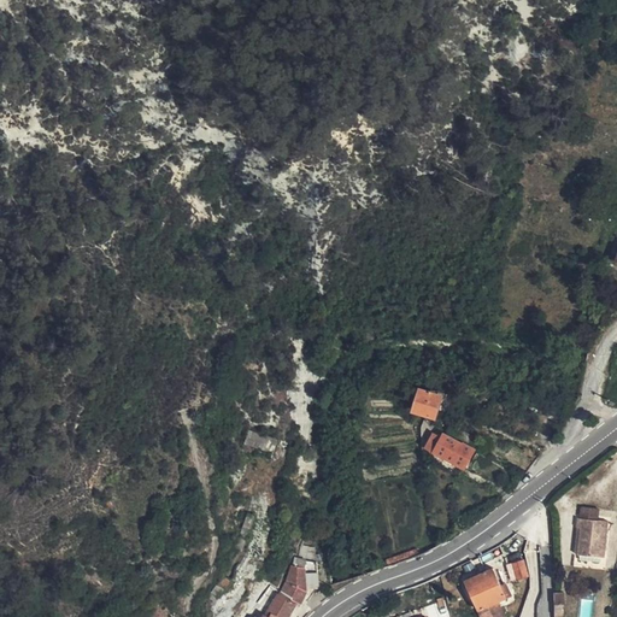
[(441,401),(422,395),(416,412),(435,419),(441,401)]
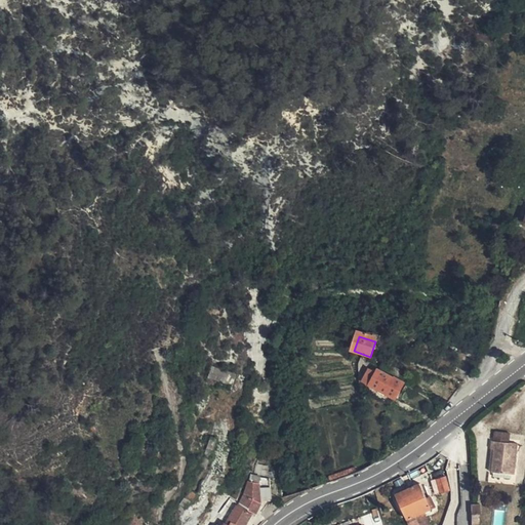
[(380,367),(395,374),(398,366),(384,359),(380,367)]
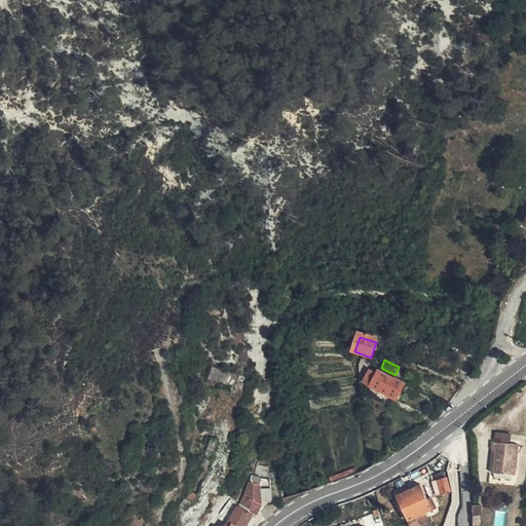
[(208,380),(213,381),(227,384),(233,385),(236,374),(211,369),(209,378),(208,380)]
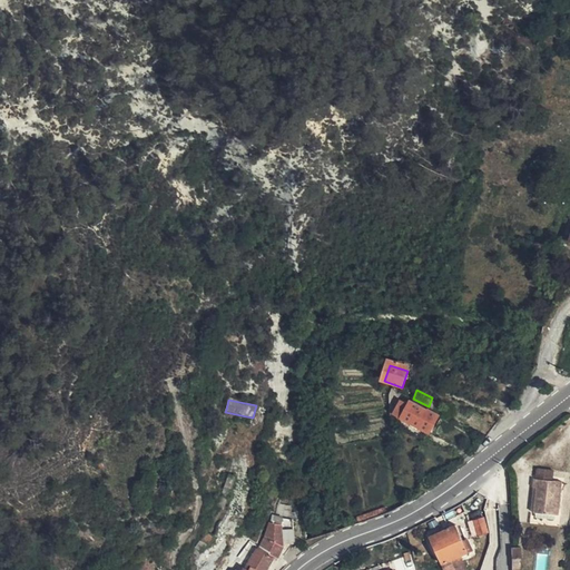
[(428,429),(435,412),(406,401),(405,403),(399,401),(393,413),(428,429)]
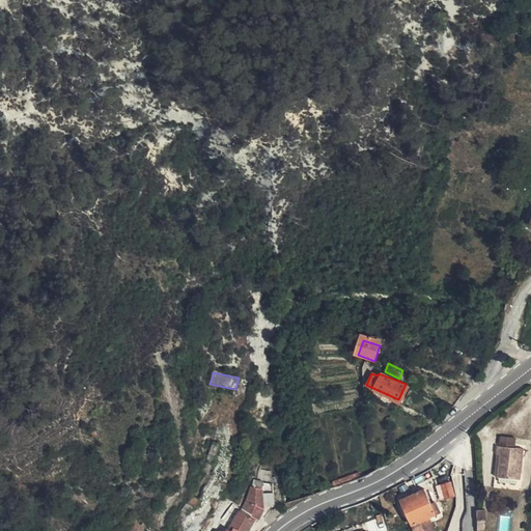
[(229,388),(215,385),(214,390),(228,394),(229,388)]
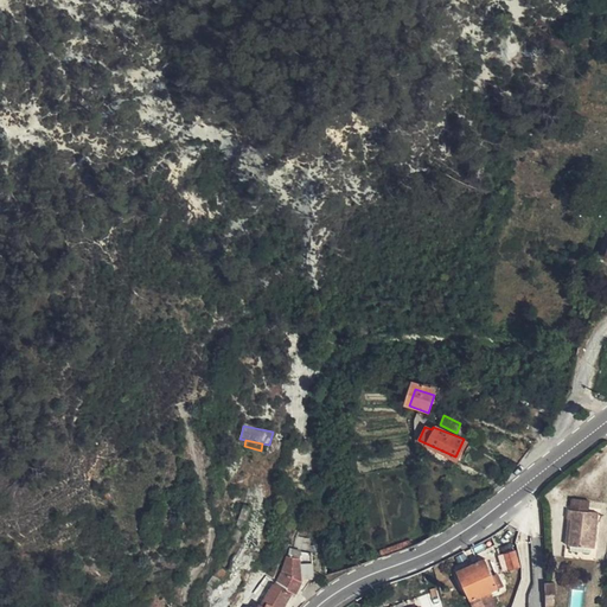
[(243,500),(262,502),(263,484),(246,484),(243,500)]
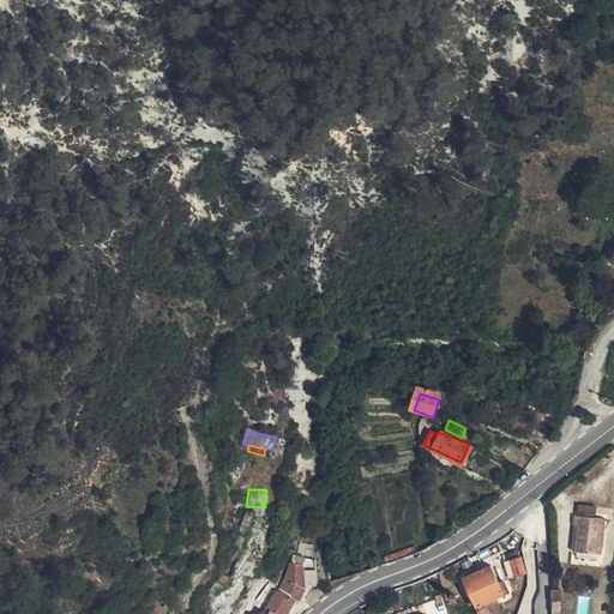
[(579,505),(578,513),(596,517),(597,509),(579,505)]
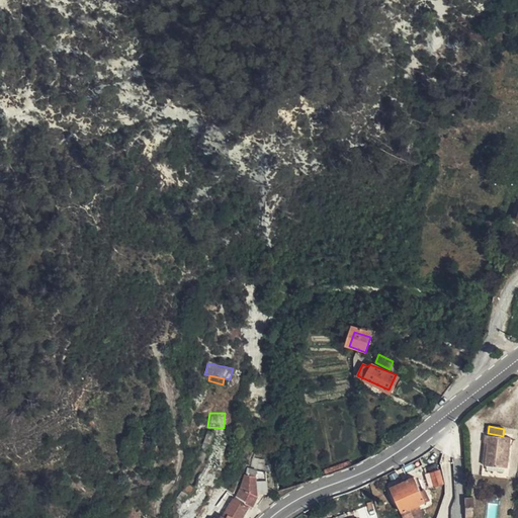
[(203,444),(208,447),(213,434),(207,432),(203,444)]
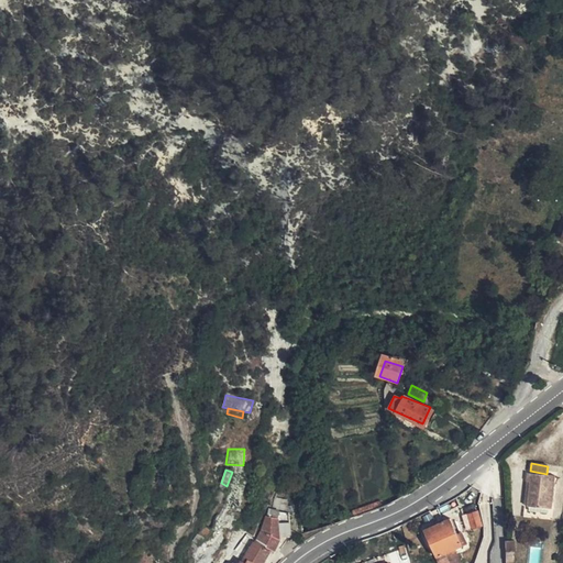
[(547,474),(530,471),(529,478),(532,478),(529,501),(528,506),(552,510),(558,476),(547,474)]
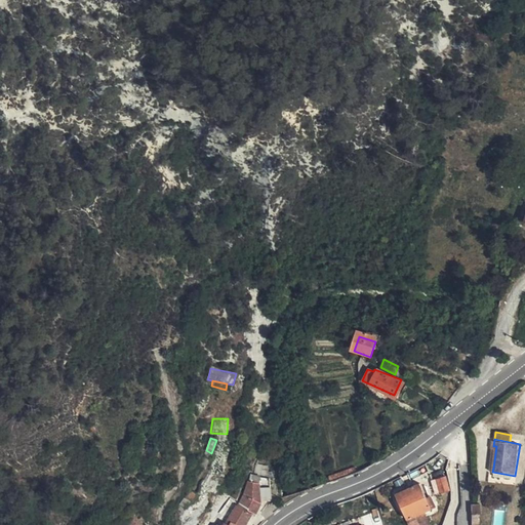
[(208,460),(211,453),(206,450),(203,458),(208,460)]
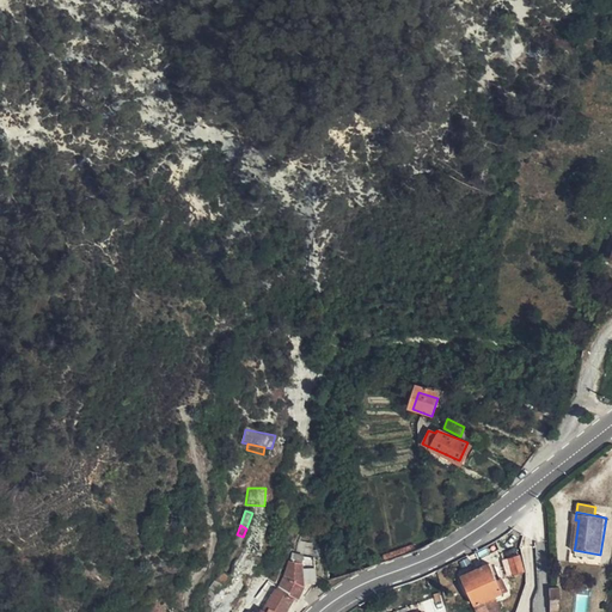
[(310,534),(306,533),(303,533),(298,556),(312,558),(310,534)]
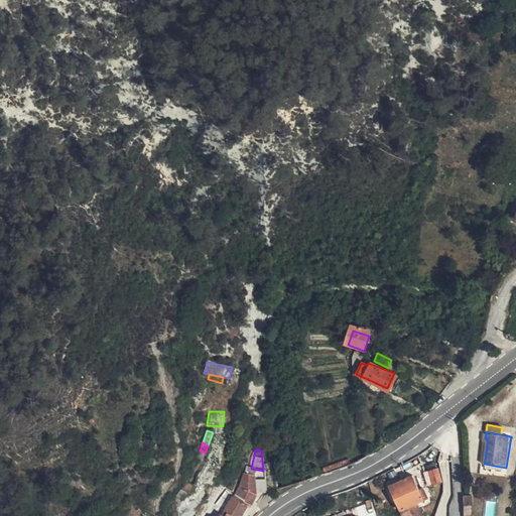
[(202,462),(205,453),(200,450),(197,459),(202,462)]
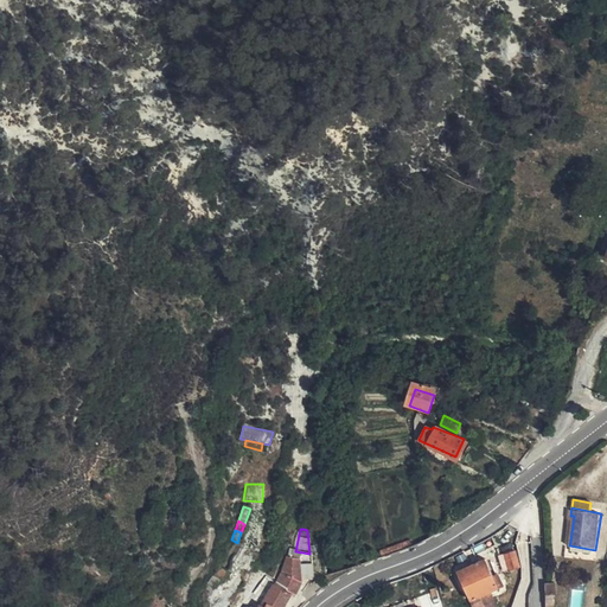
[(384,558),(414,547),(410,540),(381,553),(384,558)]
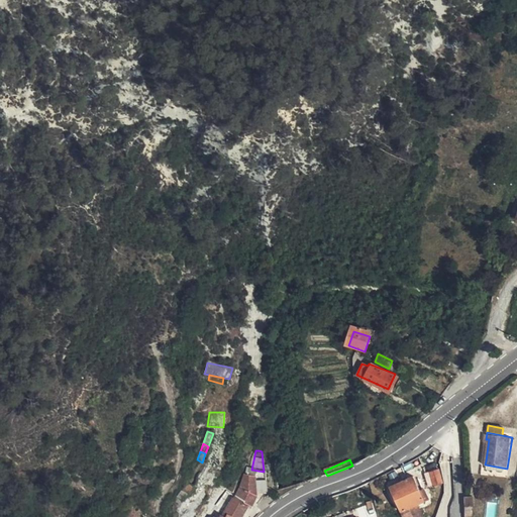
[(187,484),(193,488),(195,490),(200,482),(198,481),(205,470),(200,466),(187,484)]
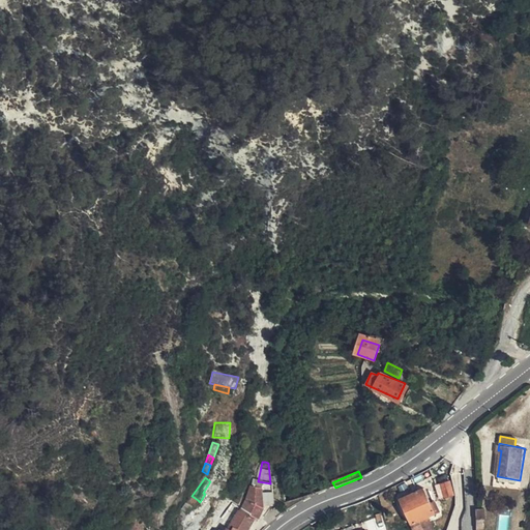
[(256,480),(254,488),(262,489),(262,493),(272,492),(271,484),(270,483),(258,481),(256,480)]
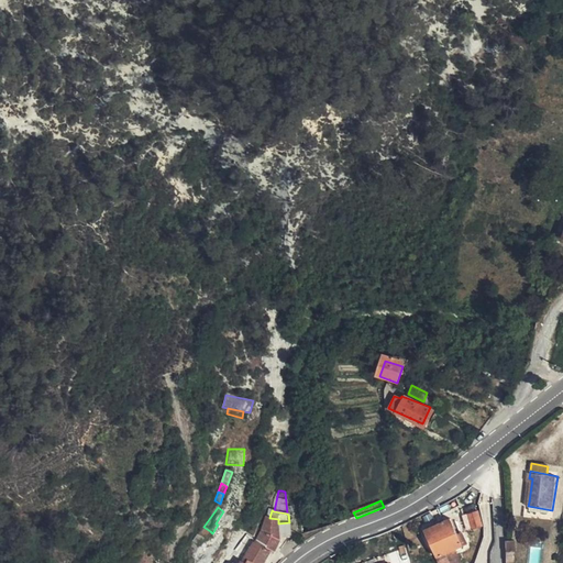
[(475,515),(463,518),(467,536),(479,531),(475,515)]
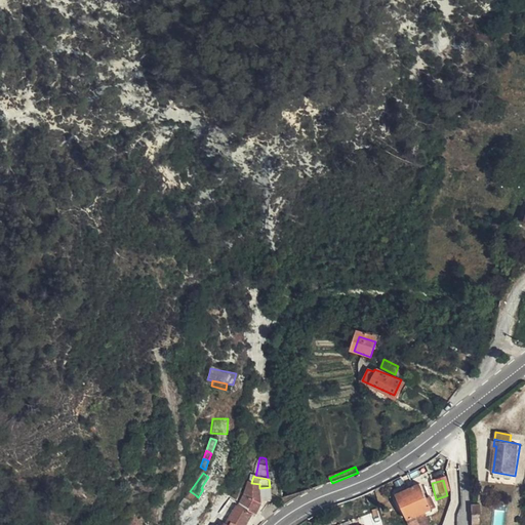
[(251,483),(248,482),(244,494),(239,506),(256,515),(260,506),(260,502),(259,488),(259,484),(251,483)]
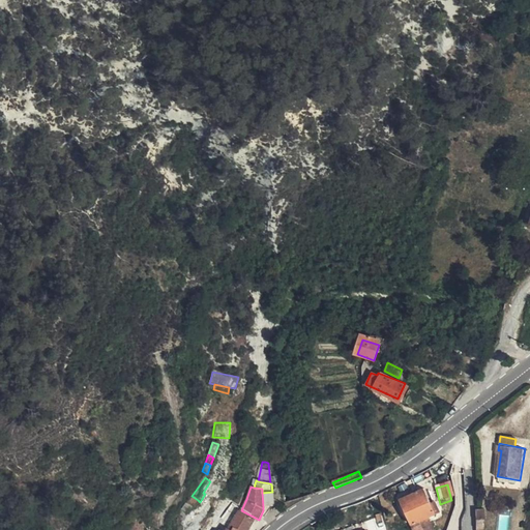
[(273,504),(272,492),(262,493),(263,507),(273,504)]
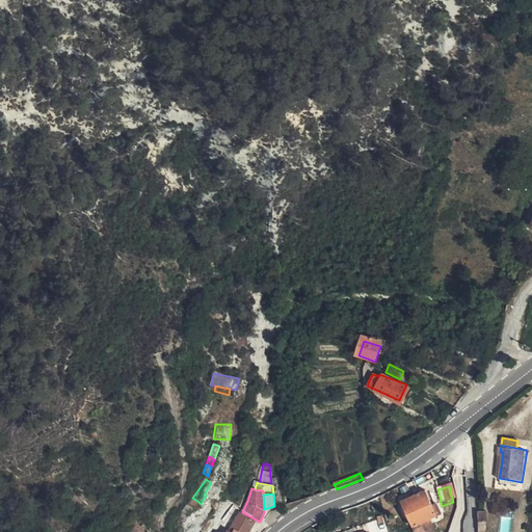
[(420,510),(427,525),(442,517),(435,506),(432,508),(425,494),(401,506),(401,508),(413,502),(418,511),(420,510)]
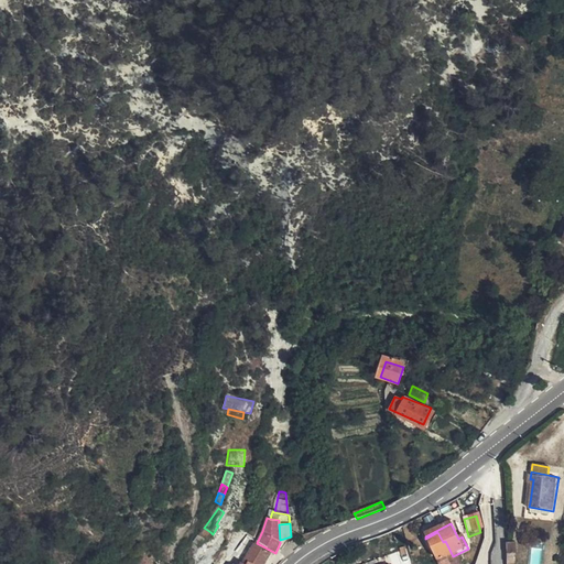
[(197,550),(210,532),(204,528),(190,545),(197,550)]
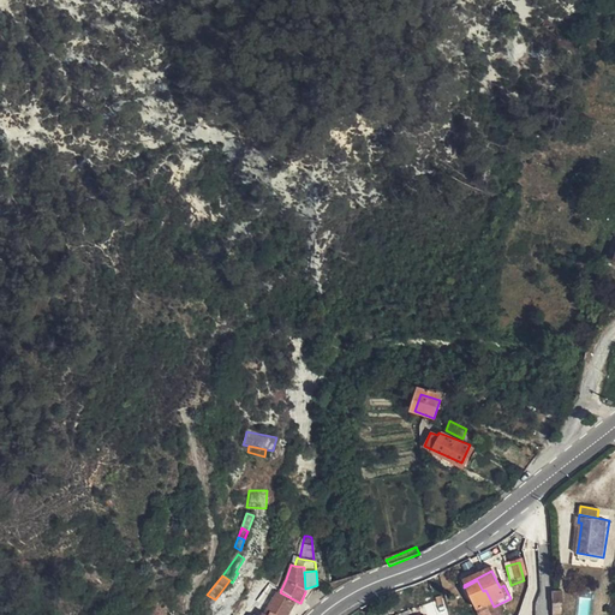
[(478,614),(494,607),(485,590),(483,591),(477,580),(464,587),(478,614)]
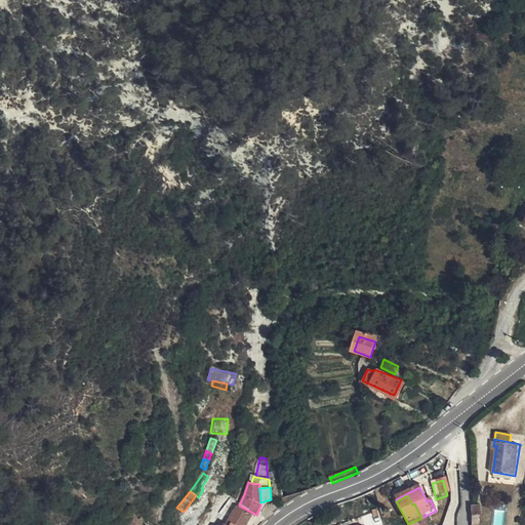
[(195,502),(200,507),(203,502),(198,498),(195,502)]
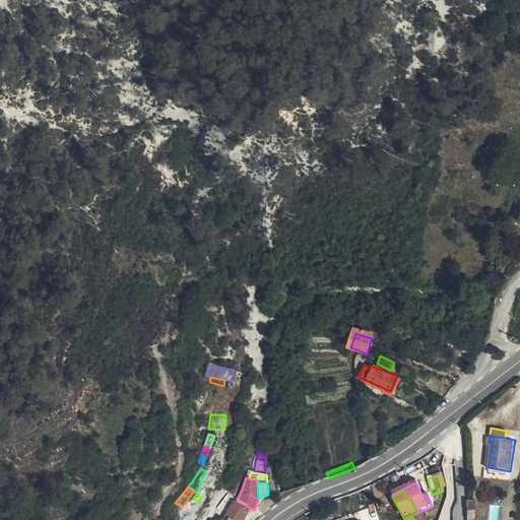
[(243,519),(249,510),(235,502),(224,519),(222,519),(221,519),(243,519)]
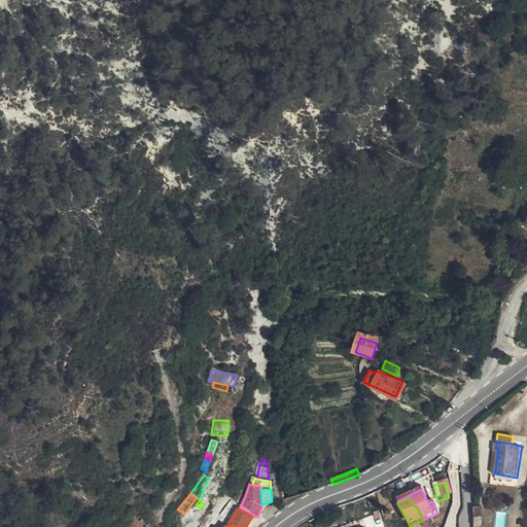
[(481,508),(471,508),(472,520),(480,519),(481,519),(481,508)]
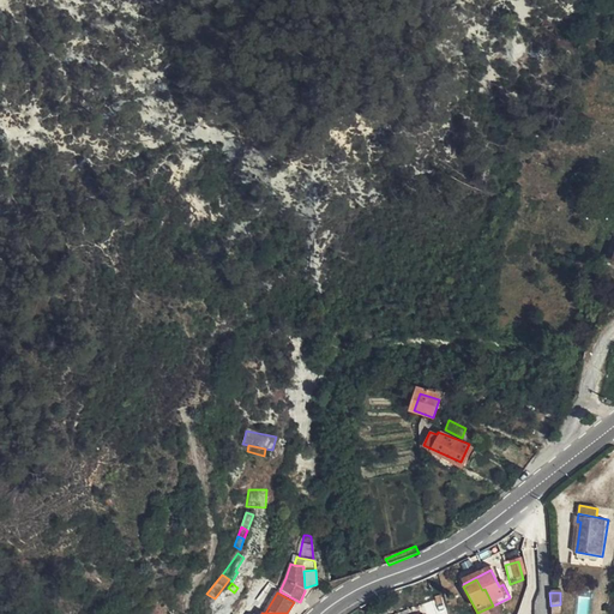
[(217,601),(215,599),(206,594),(205,594),(198,603),(210,612),(217,601)]
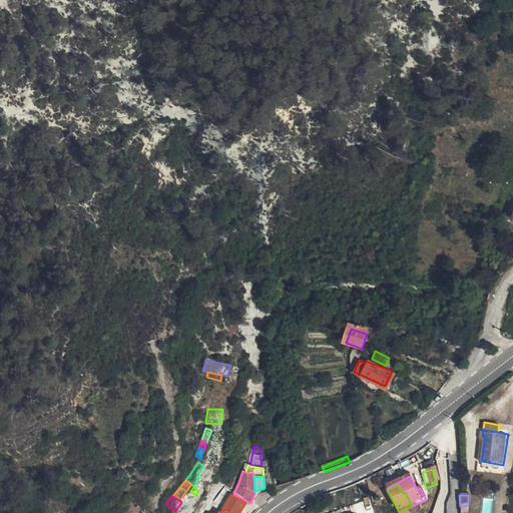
[(122,509),(124,512),(143,512),(134,500),(122,509)]
